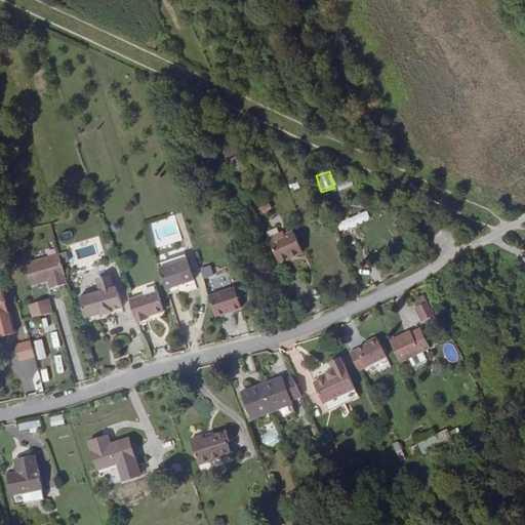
[(258,207),(263,214),(272,209),(269,202),(258,207)]
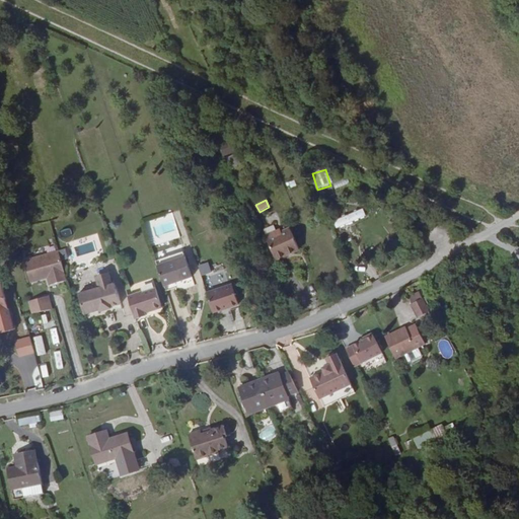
[(332,221),(337,230),(366,218),(363,209),(332,221)]
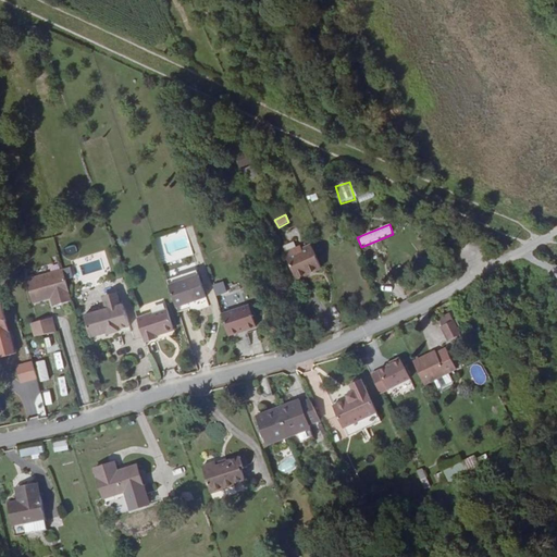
[(298,245),(285,250),(297,277),(322,268),(312,243),(302,246),(298,248),(298,245)]
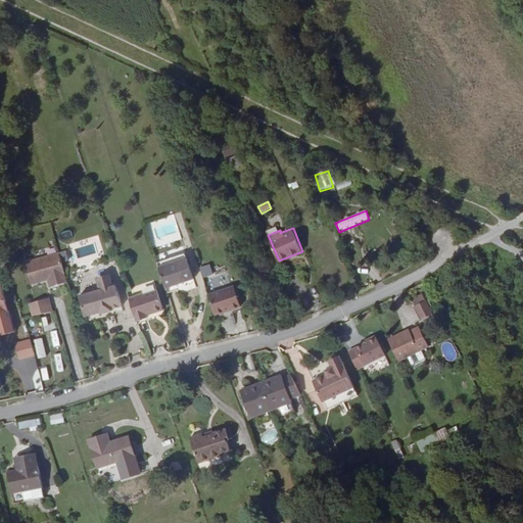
[(67,280),(58,251),(25,262),(31,283),(44,279),(43,275),(47,274),(50,285),(67,280)]
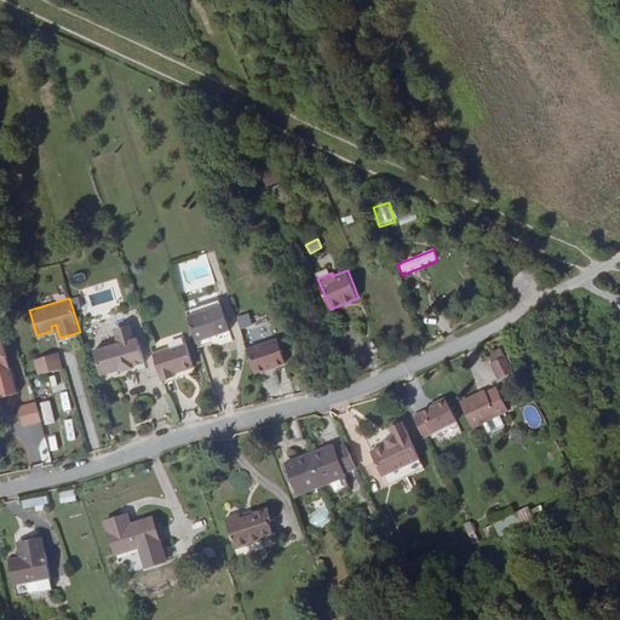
[(222,302),(190,313),(200,343),(211,339),(233,332),(222,302)]
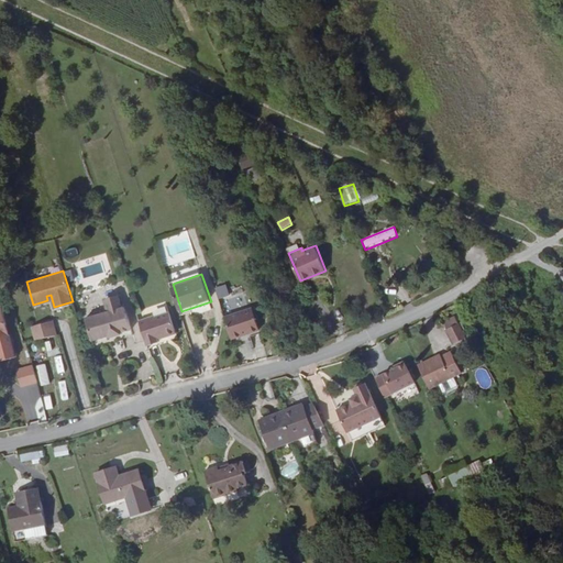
[(213,288),(218,300),(230,296),(225,285),(213,288)]
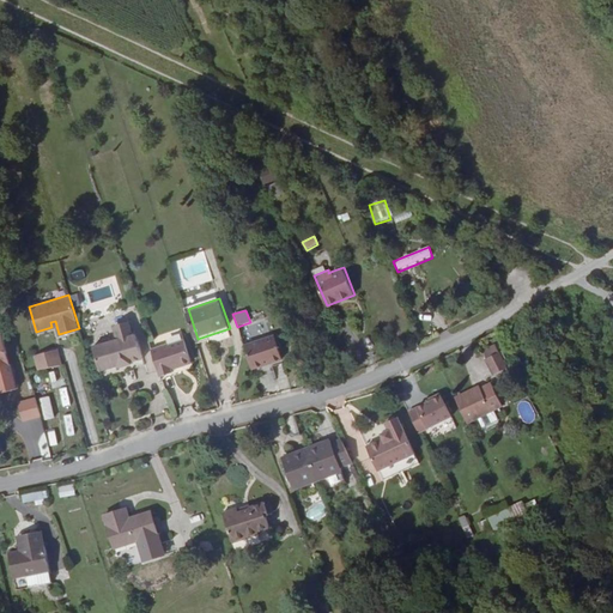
[(122,364),(122,365),(135,362),(135,359),(146,357),(139,332),(135,333),(132,322),(128,320),(119,323),(117,326),(120,337),(114,339),(122,364)]
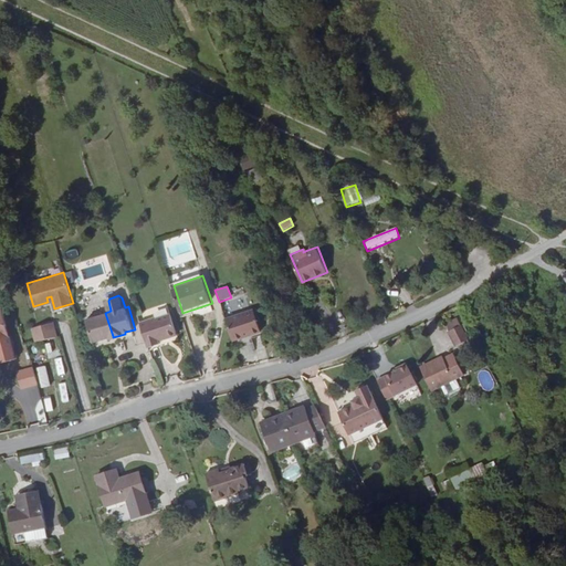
[(444,320),(456,313),(452,306),(441,313),(444,320)]
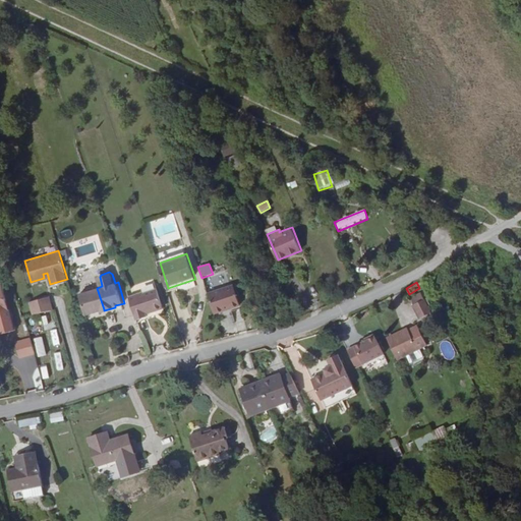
[(177,285),(168,288),(170,293),(179,290),(177,285)]
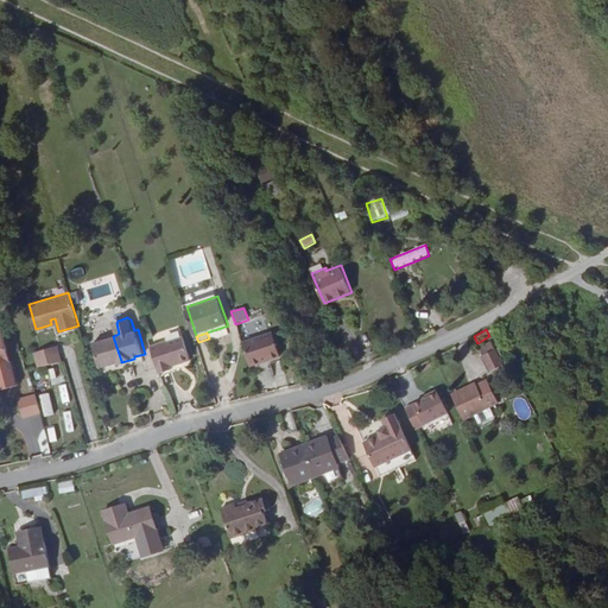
[(244,344),(251,368),(263,363),(261,362),(268,360),(270,362),(280,358),(273,335),(244,344)]
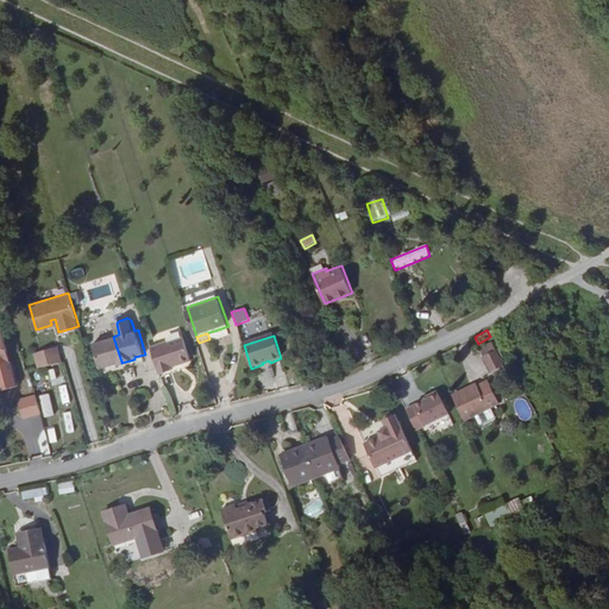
[(121,362),(113,337),(95,341),(102,366),(121,362)]
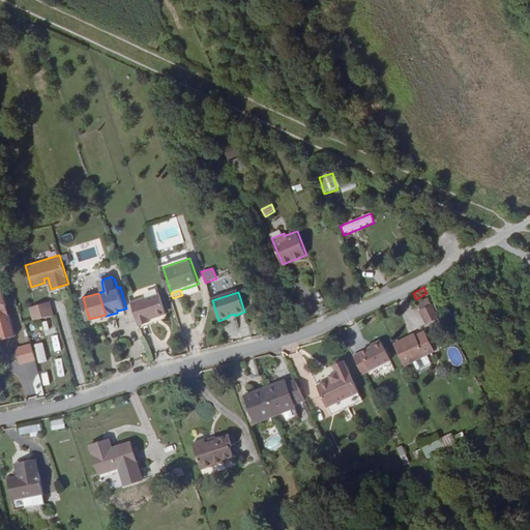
[(436,312),(427,293),(416,299),(423,313),(424,312),(427,316),(436,312)]
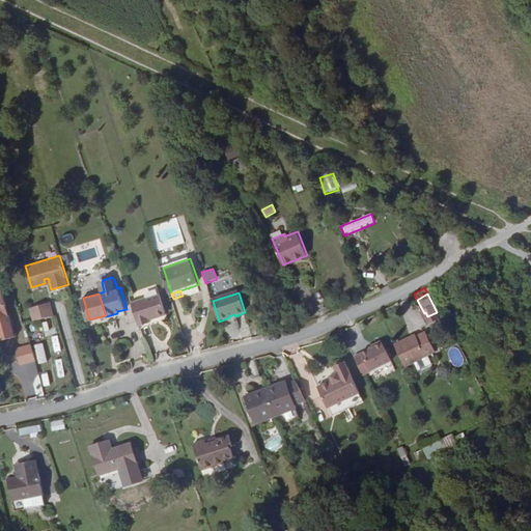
[(0,341),(1,347),(18,343),(14,328),(11,329),(6,310),(8,310),(5,297),(0,297),(0,341)]
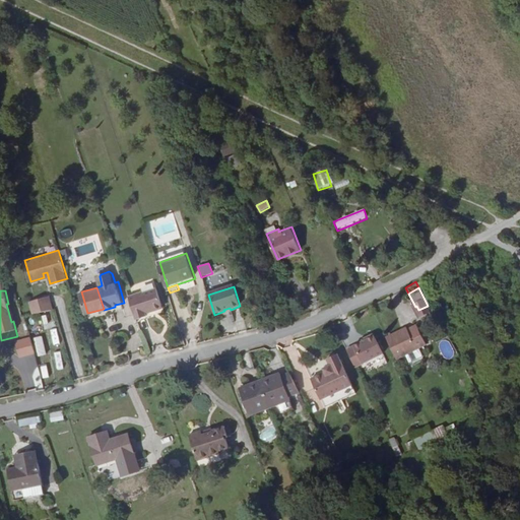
[(150,294),(136,299),(143,321),(154,318),(153,315),(152,314),(159,312),(161,313),(169,310),(170,308),(164,290),(150,295),(150,294)]
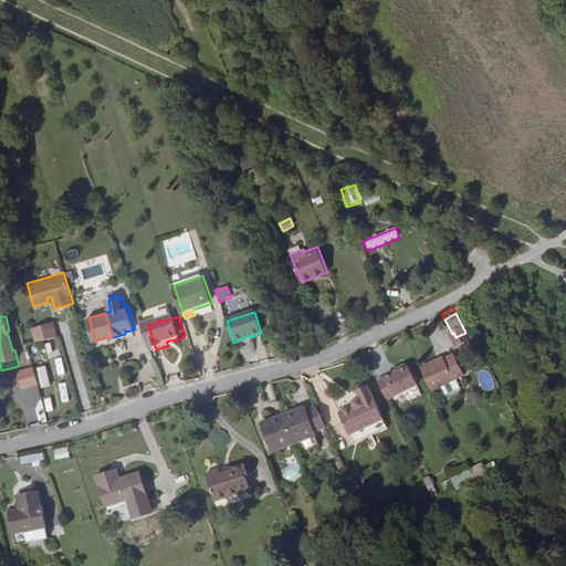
[(31,329),(35,343),(56,337),(53,323),(31,329)]
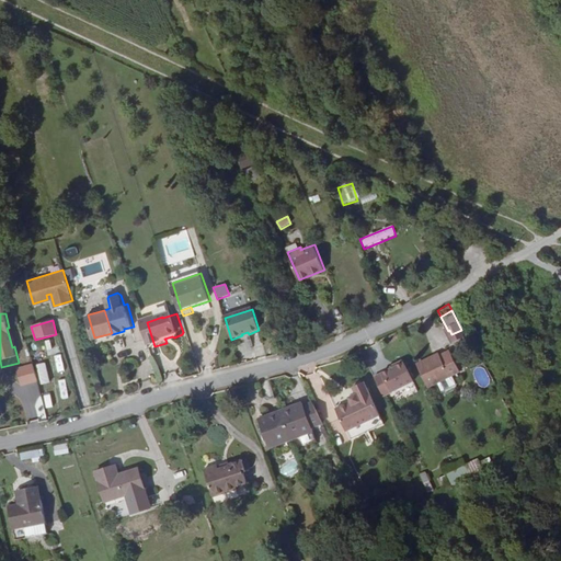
[(60,345),(57,334),(44,338),(47,348),(60,345)]
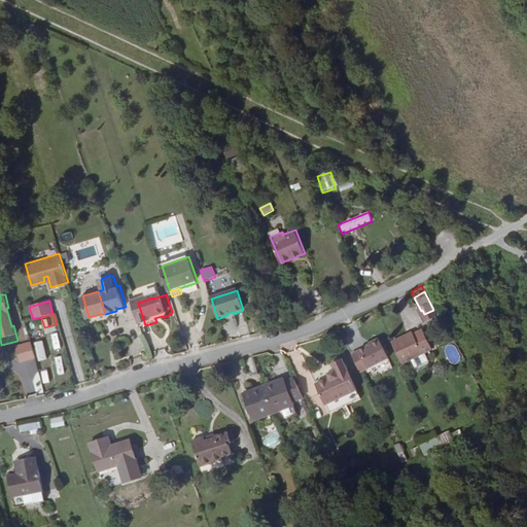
[(415,332),(414,328),(392,339),(401,360),(411,356),(415,365),(428,358),(424,350),(432,346),(425,327),(415,332)]
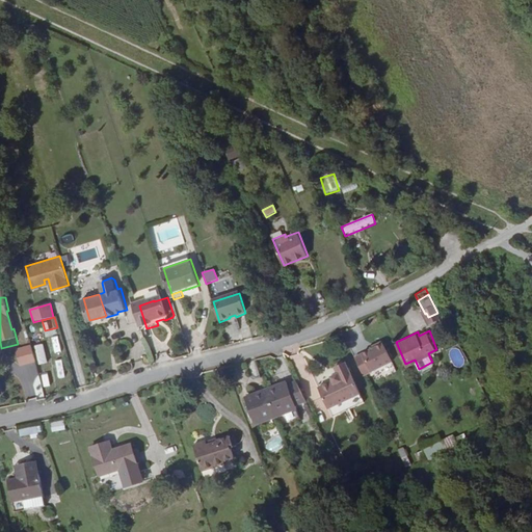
[(379,336),(372,339),(372,341),(367,344),(358,347),(367,366),(389,356),(379,336)]
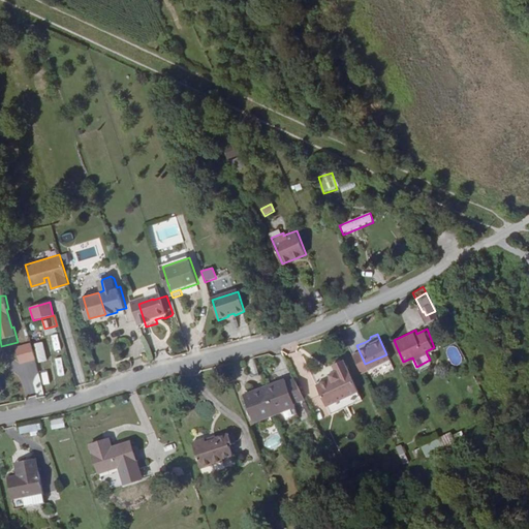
[(39,364),(48,361),(42,342),(33,344),(39,364)]
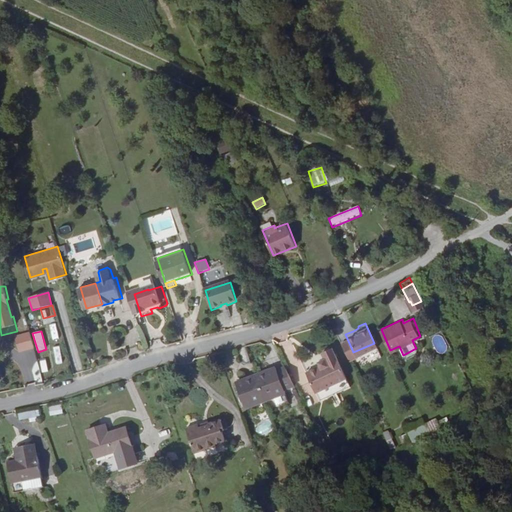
[(32,333),(17,338),(22,352),(36,348),(32,333)]
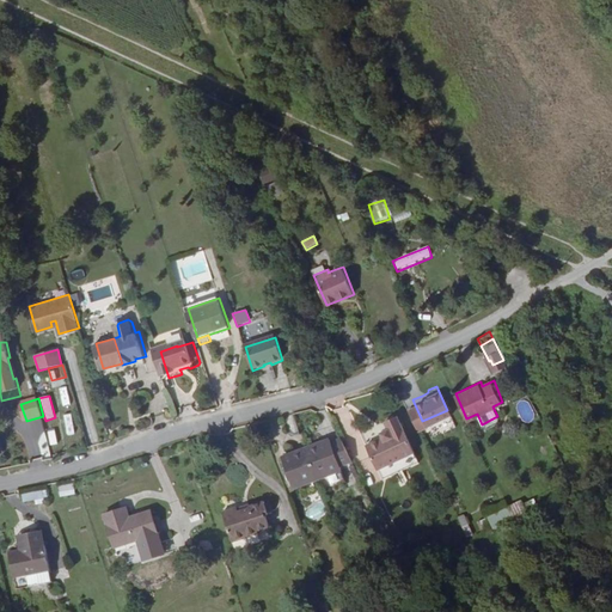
[(412,450),(396,412),(383,418),(386,426),(379,429),(381,434),(363,442),(375,466),(412,450)]
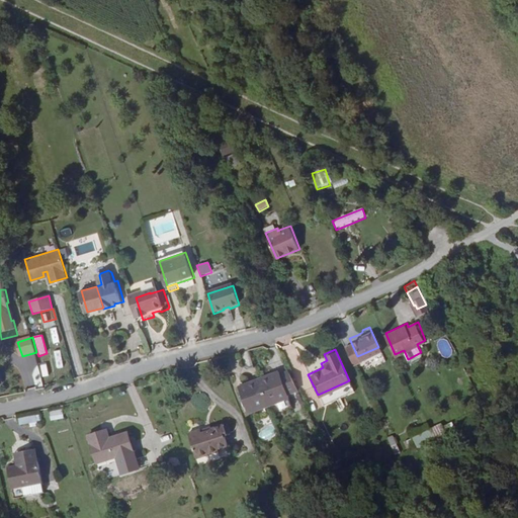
[(54,351),(58,368),(63,367),(59,350),(54,351)]
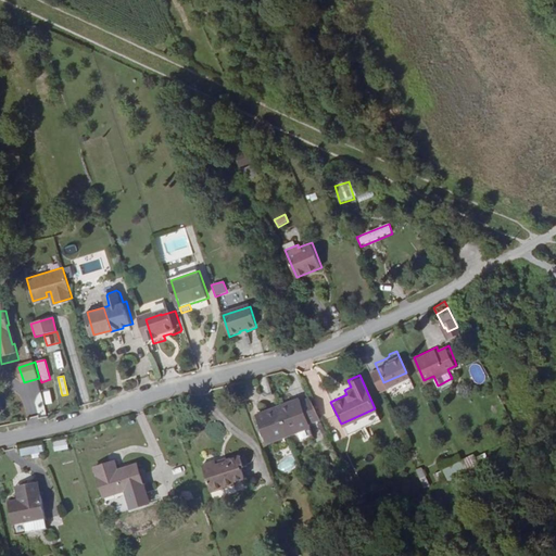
[(289,402),(277,405),(287,431),(310,421),(307,417),(316,414),(306,392),(299,396),(298,393),(287,397),(289,402)]
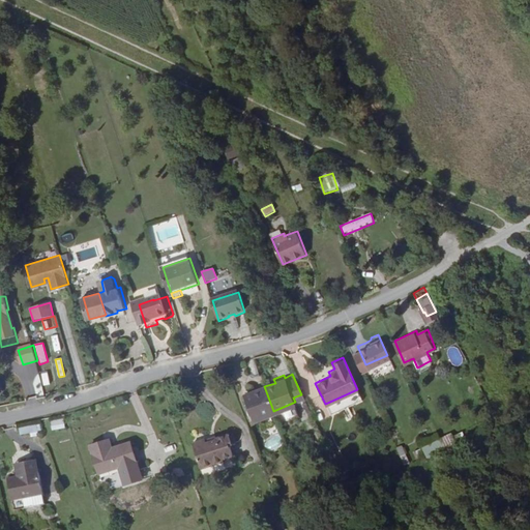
[(273,411),(264,386),(255,390),(253,387),(243,391),(254,418),(273,411)]
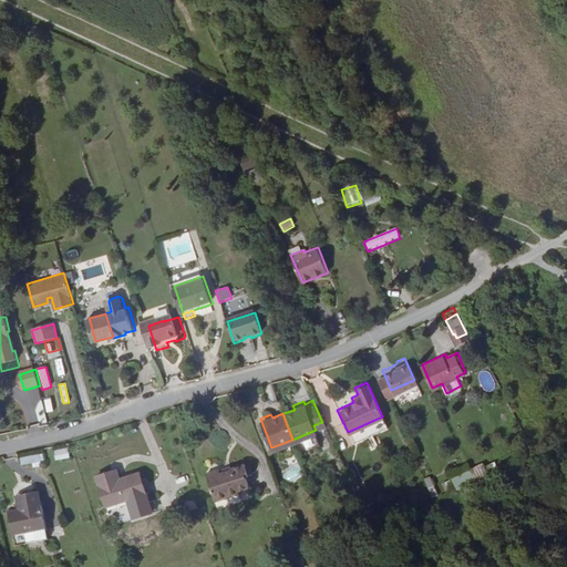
[(348,432),(352,441),(385,425),(382,416),(348,432)]
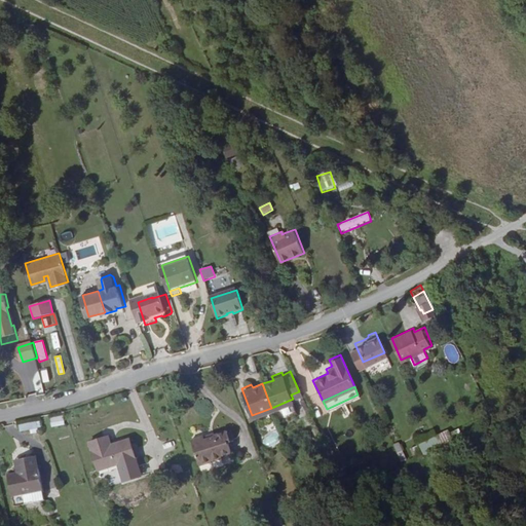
[(306,399),(298,401),(301,416),(308,415),(306,399)]
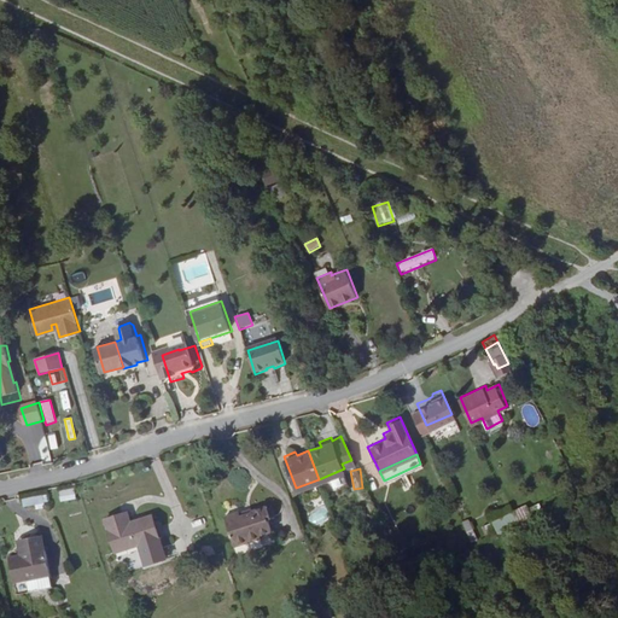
[(59,490),(59,500),(75,499),(74,489),(59,490)]
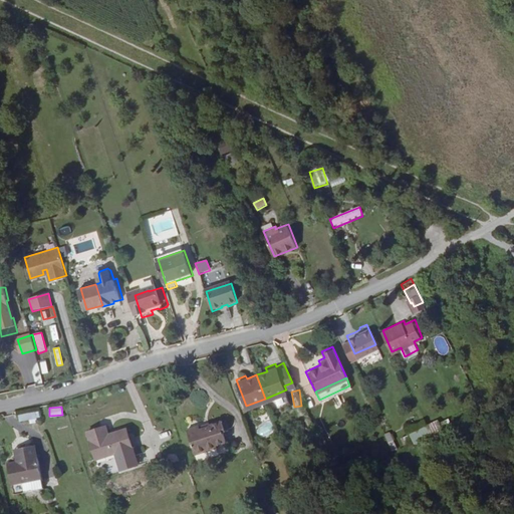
[(19,423),(37,421),(37,413),(18,415),(19,423)]
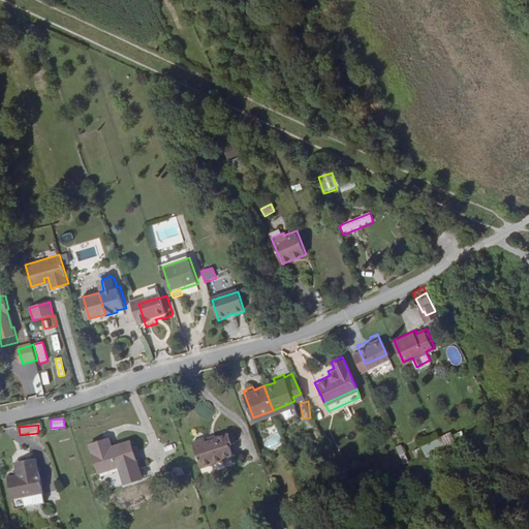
[(229,430),(216,434),(216,436),(208,439),(206,436),(206,434),(192,439),(201,465),(216,460),(216,458),(224,455),(234,452),(229,442),(232,441),(232,439),(229,431),(229,430)]
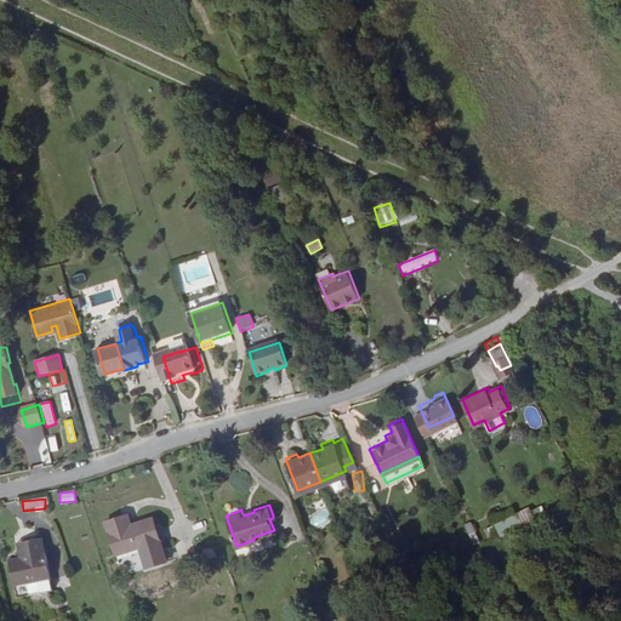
[(490,540),(534,520),(529,508),(484,527),(490,540)]
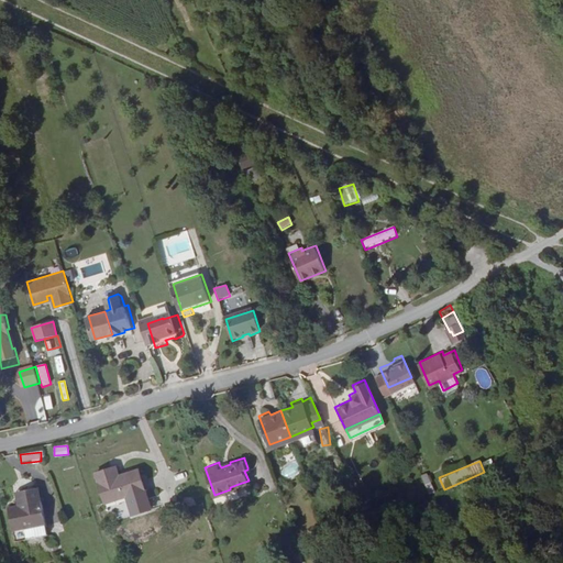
[(120,476),(117,467),(97,474),(106,504),(146,490),(140,471),(120,476)]
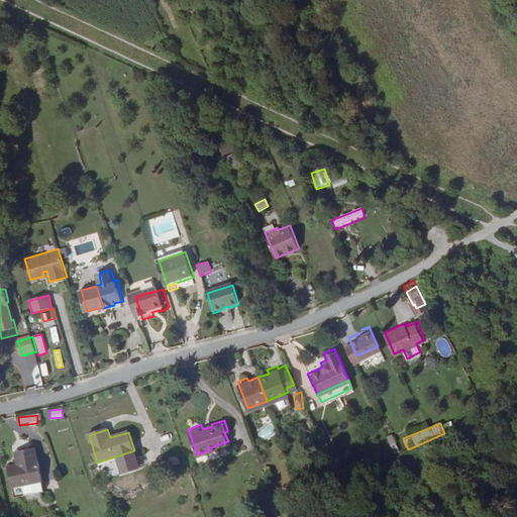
[(392,433),(386,436),(395,453),(400,450),(392,433)]
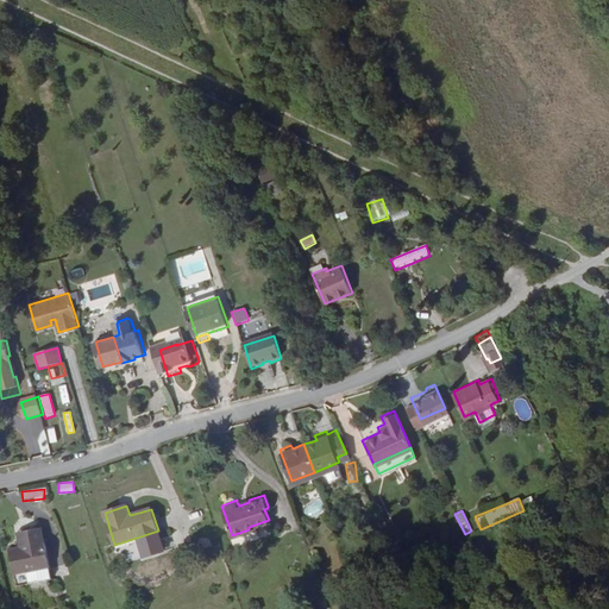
[(22,544),(11,546),(17,572),(51,564),(45,539),(42,523),(24,527),(26,534),(19,537),(22,544)]
